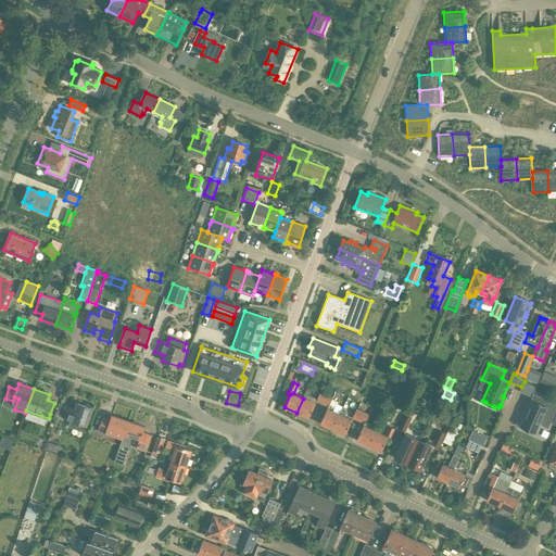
[(323,404),(327,394),(320,392),(316,401),(323,404)]
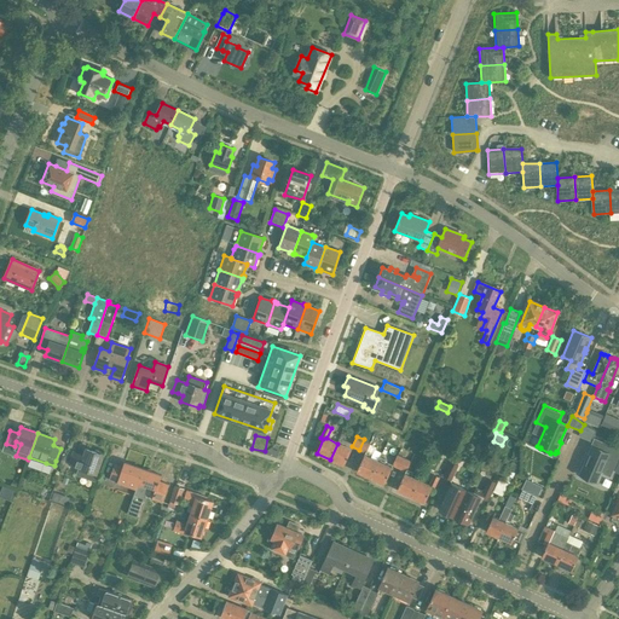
[(365,453),(371,443),(364,439),(359,450),(365,453)]
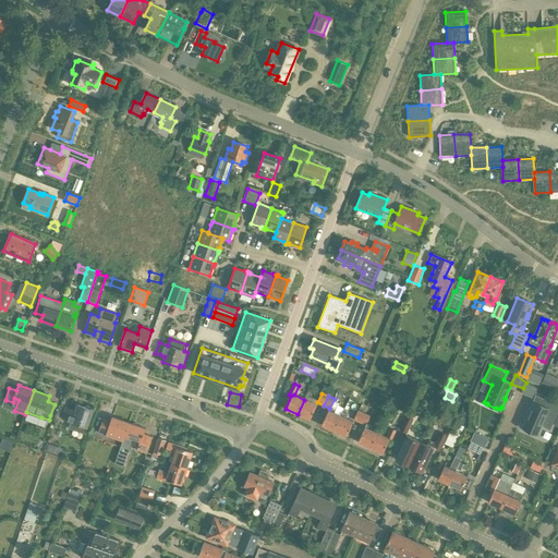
[(526,416),(522,425),(524,426),(523,428),(525,429),(525,431),(534,435),(535,434),(537,435),(542,426),(545,419),(553,422),(553,423),(557,410),(557,404),(544,399),(542,405),(534,402),(531,411),(528,416),(526,416)]
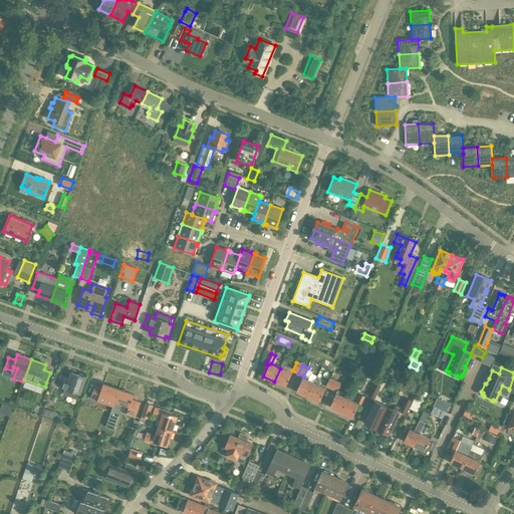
[(286,387),(292,373),(280,368),(274,381),(286,387)]
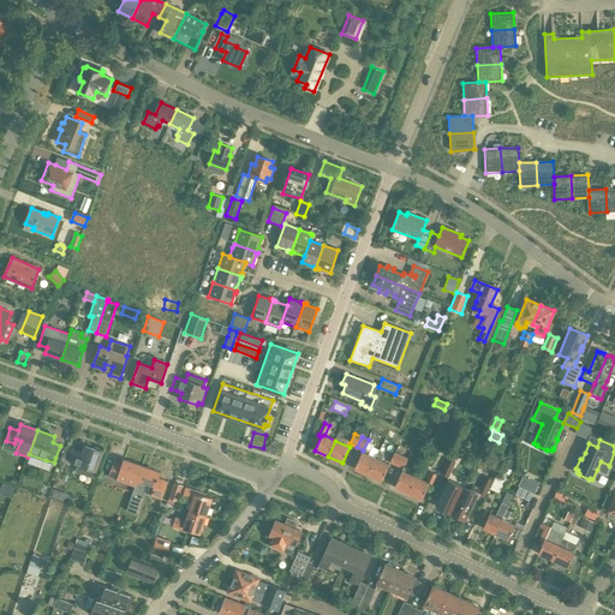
[(72,449),(69,461),(78,465),(76,472),(94,478),(96,471),(102,453),(85,447),(83,453),(72,449)]
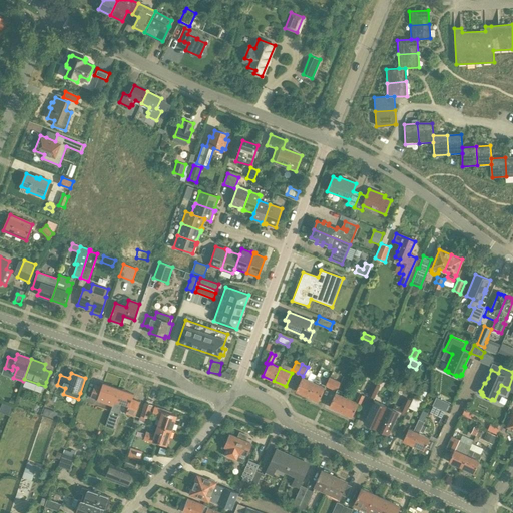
[(331,389),(335,380),(330,377),(325,386),(331,389)]
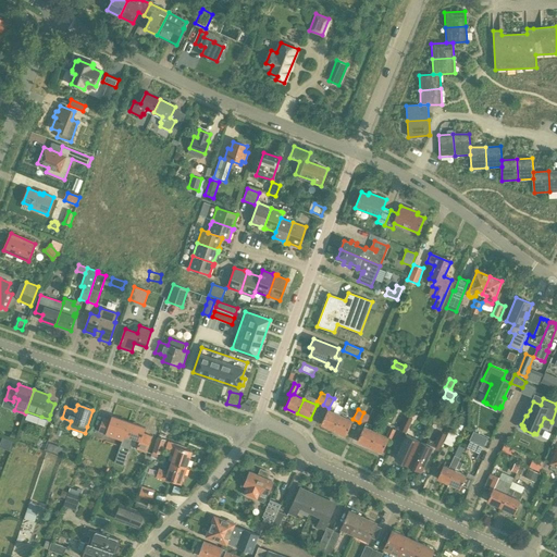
[(334,430),(341,416),(327,410),(321,424),(334,430)]
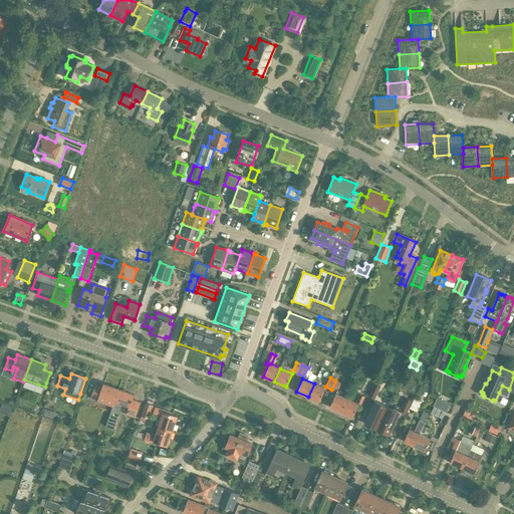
[(337,392),(341,382),(335,380),(331,390),(337,392)]
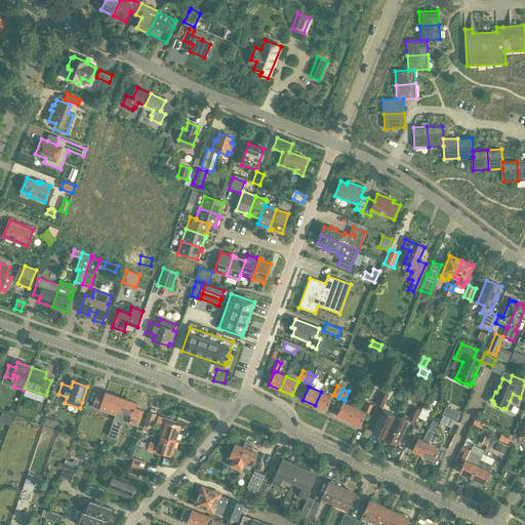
[(326,411),(332,397),(321,392),(315,405),(326,411)]
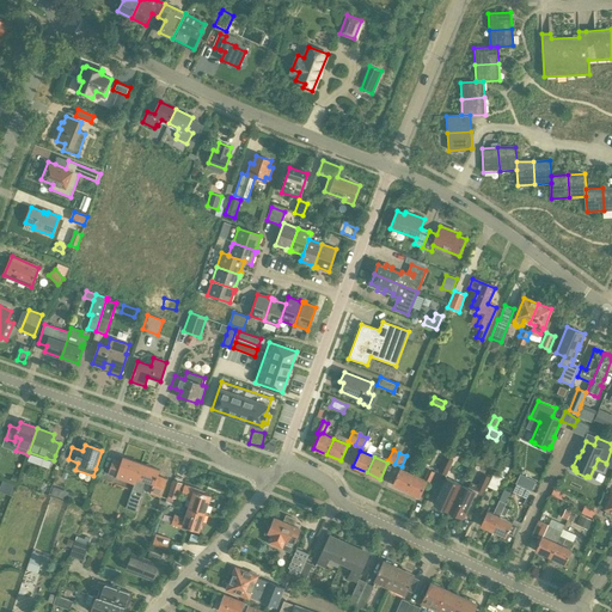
[(446,475),(453,460),(446,457),(439,471),(446,475)]
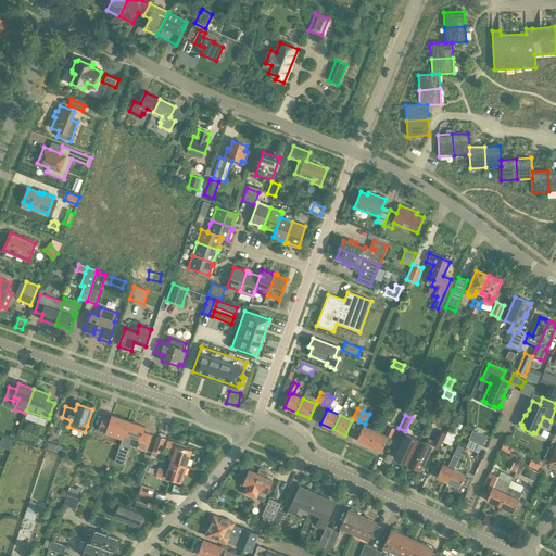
[(105,433),(105,434),(122,440),(122,439),(128,421),(112,416),(111,419),(103,417),(98,431),(105,433)]
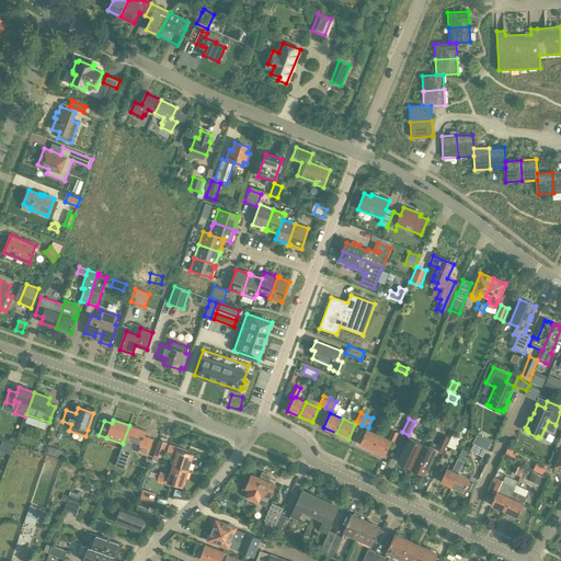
[(123,443),(123,444),(115,466),(124,469),(134,441),(140,444),(138,451),(147,455),(152,438),(145,436),(146,431),(129,425),(123,443)]
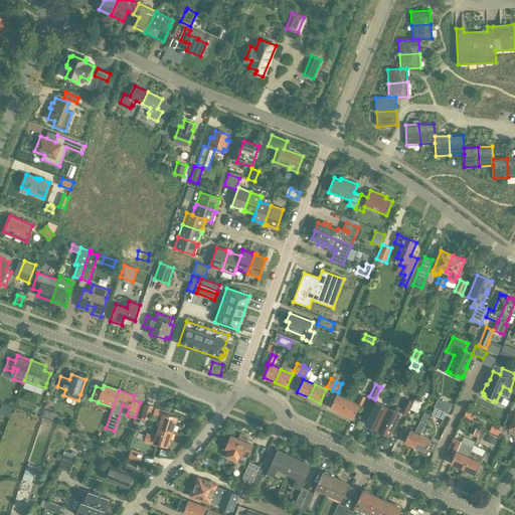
[(424,401),(428,393),(422,391),(418,398),(424,401)]
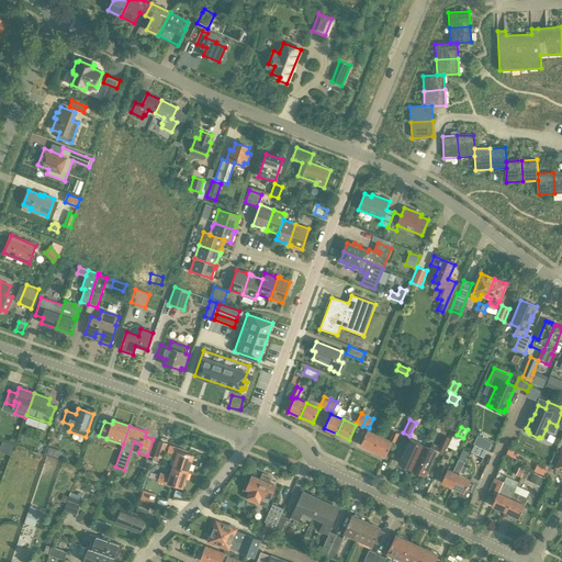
[(361,446),(373,451),(380,437),(368,430),(361,446)]
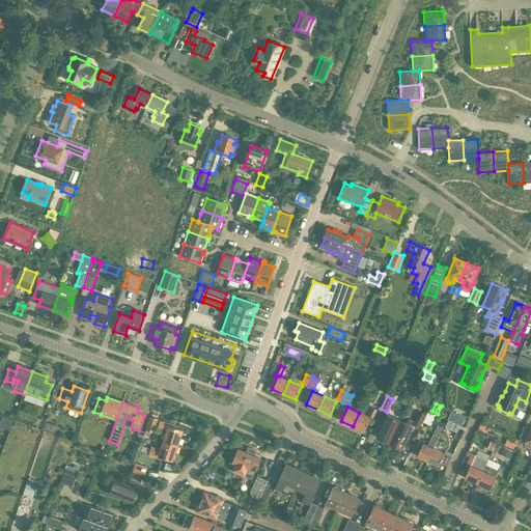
[(359,413),(353,426),(365,431),(370,419),(372,420),(376,411),(372,408),(368,417),(359,413)]
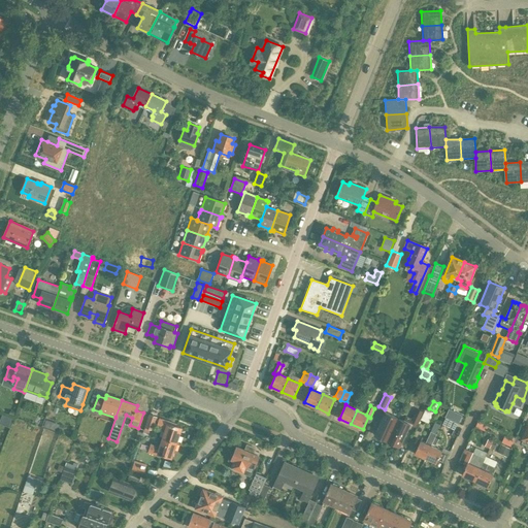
[(428,423),(433,411),(426,408),(421,420),(428,423)]
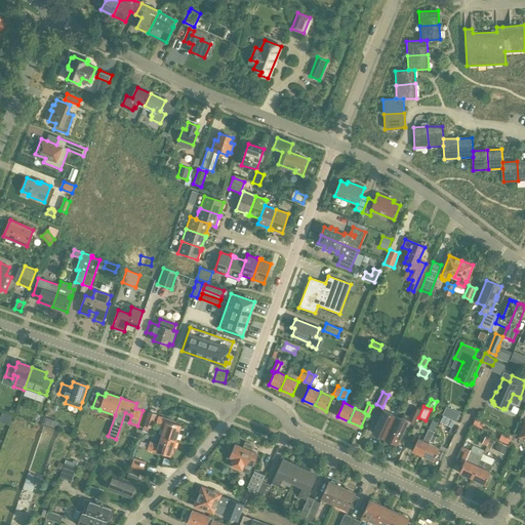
[(396,416),(386,438),(398,444),(408,421),(414,425),(421,409),(415,407),(410,417),(404,414),(402,419),(402,418),(396,416)]
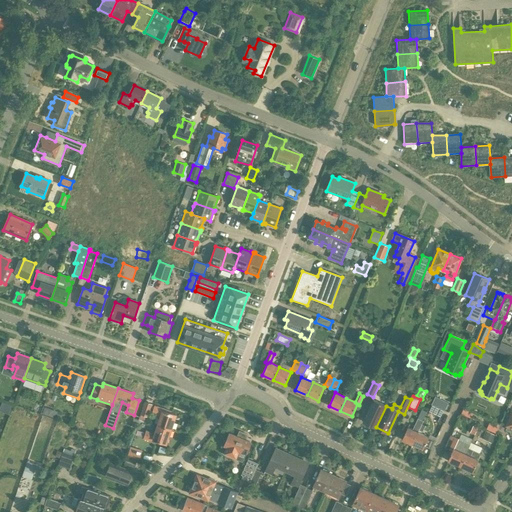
[(444,409),(447,402),(435,397),(431,404),(444,409)]
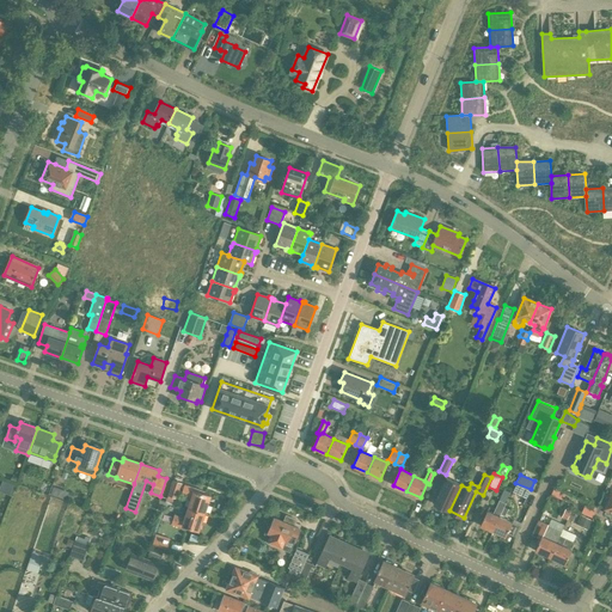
[(450,510),(461,485),(447,478),(435,505),(450,510)]
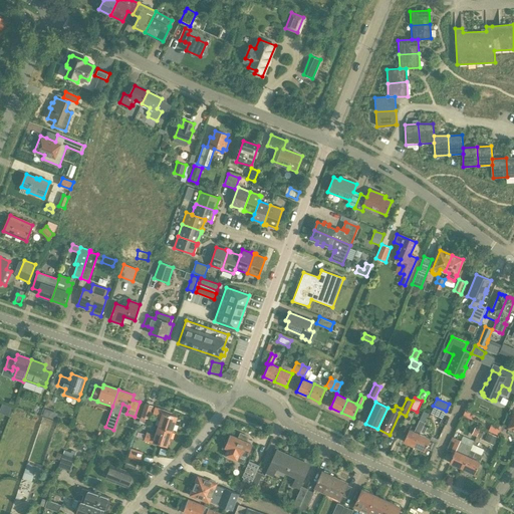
[(14,409),(3,404),(0,412),(0,413),(10,417),(14,409)]
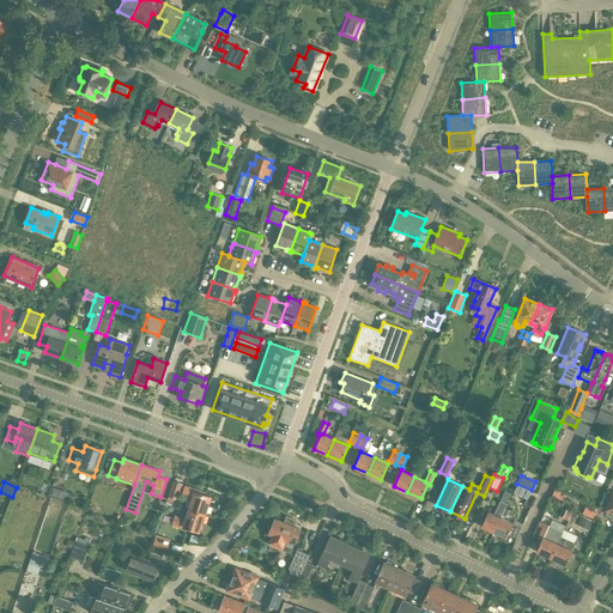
[(177,499),(182,484),(174,481),(169,497),(175,498),(177,499)]
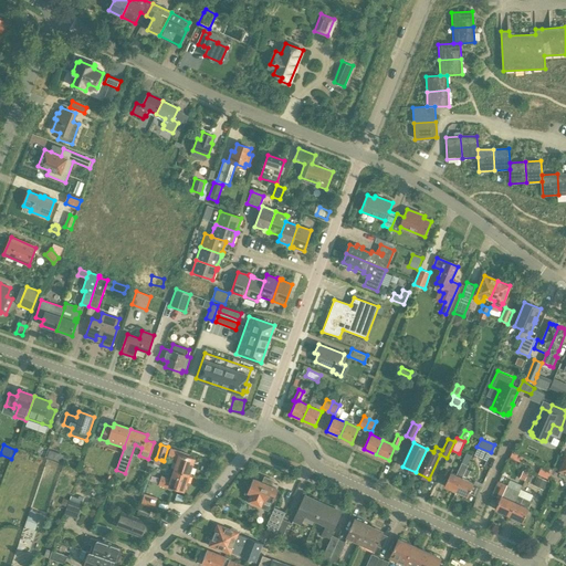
[(486,461),(490,454),(478,448),(474,454),(486,461)]
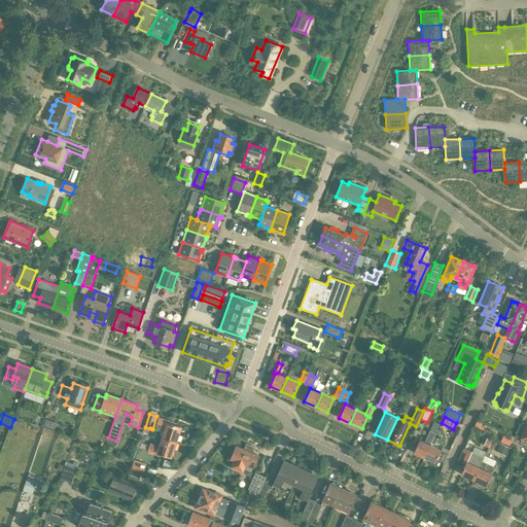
[(176,443),(181,427),(172,424),(172,422),(160,418),(156,425),(166,428),(163,437),(176,443)]
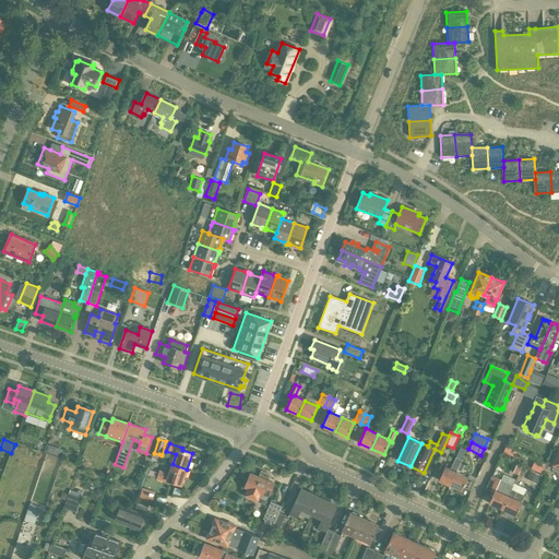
[(451,485),(462,460),(456,456),(450,470),(445,467),(440,480),(451,485)]
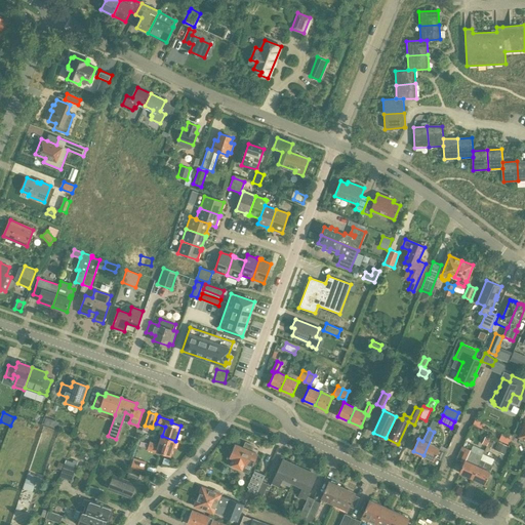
[(512,436),(502,431),(498,440),(508,444),(512,436)]
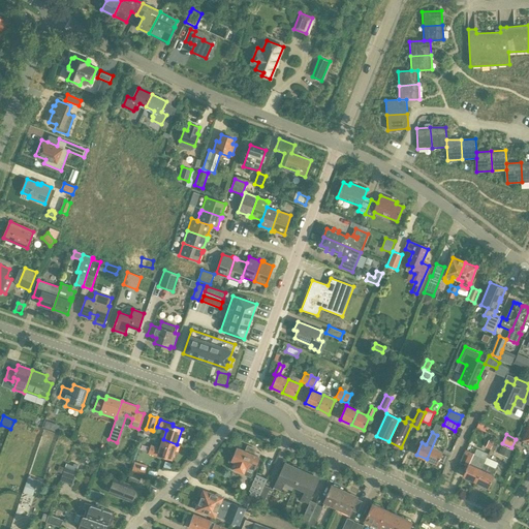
[(445,464),(449,456),(435,448),(440,436),(437,435),(427,459),(437,464),(439,461),(445,464)]
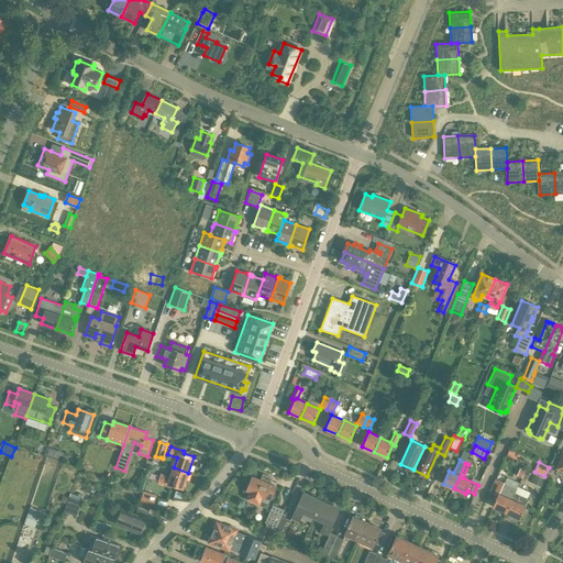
[(183,488),(188,473),(174,467),(170,477),(161,474),(158,483),(172,487),(173,485),(183,488)]
